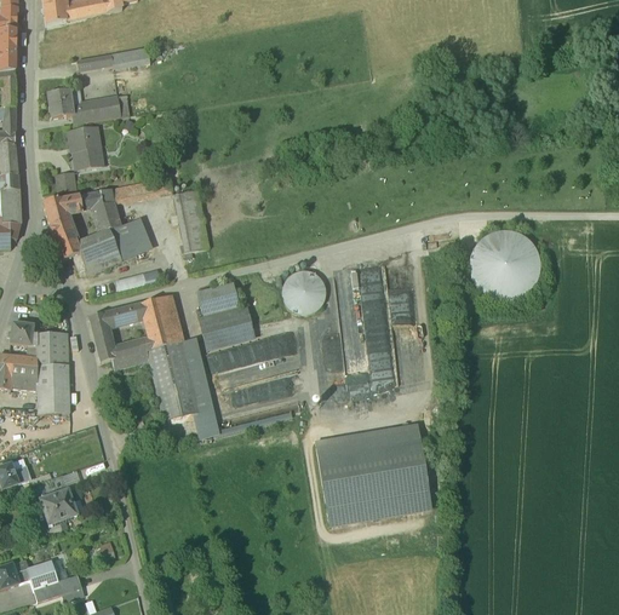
[(3,0),(3,13),(0,13),(0,28),(17,29),(17,0),(3,0)]
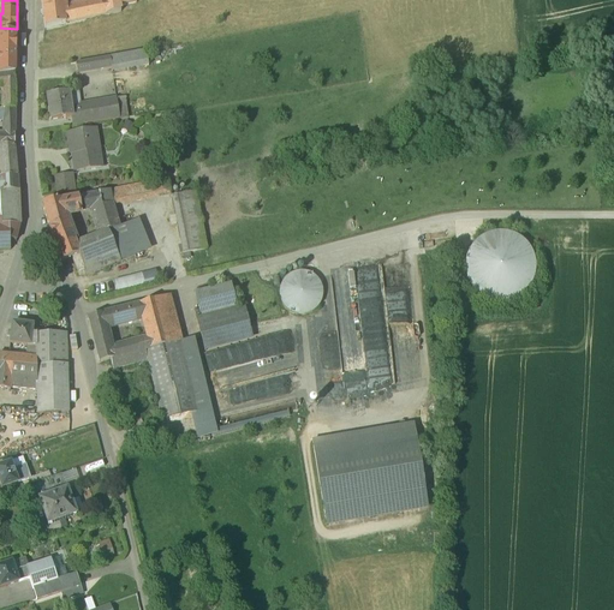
[(42,0),(46,24),(66,19),(66,18),(65,5),(64,0),(42,0)]
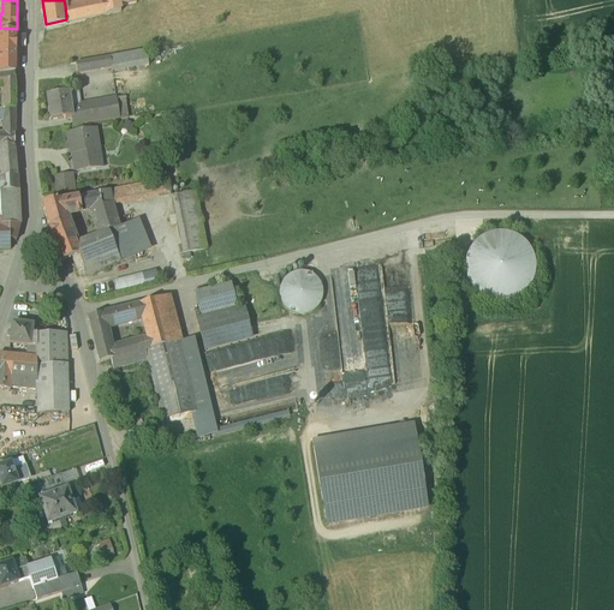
[(88,0),(65,5),(66,18),(106,11),(103,0),(88,0)]
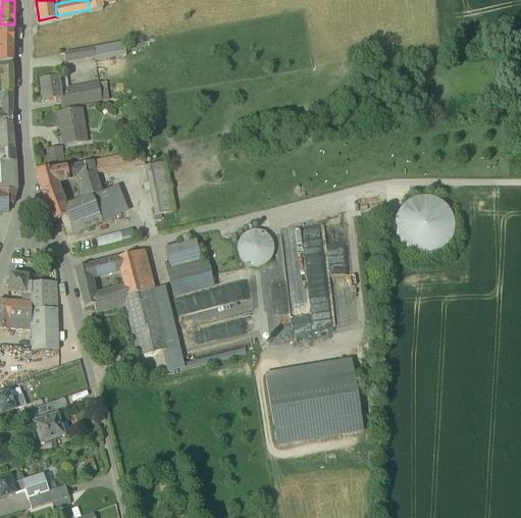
[(88,0),(90,9),(103,6),(102,2),(111,0),(88,0)]
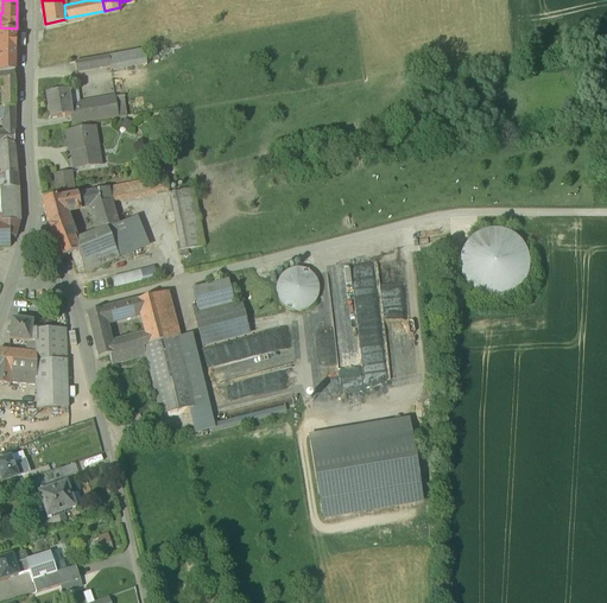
[(0,69),(0,70),(16,68),(17,29),(0,27),(0,69)]
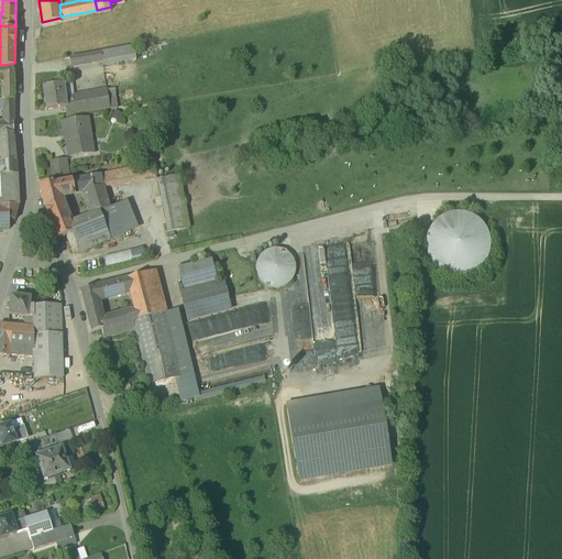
[(134,42),(100,48),(102,57),(102,62),(136,56),(134,42)]
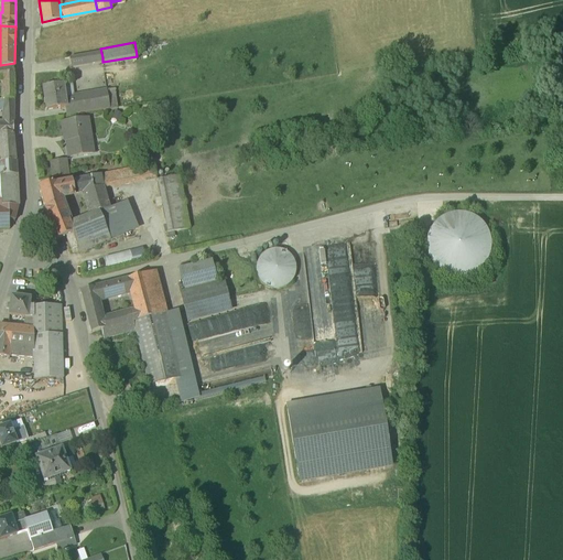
[(100,49),(71,54),(72,63),(103,57),(100,49)]
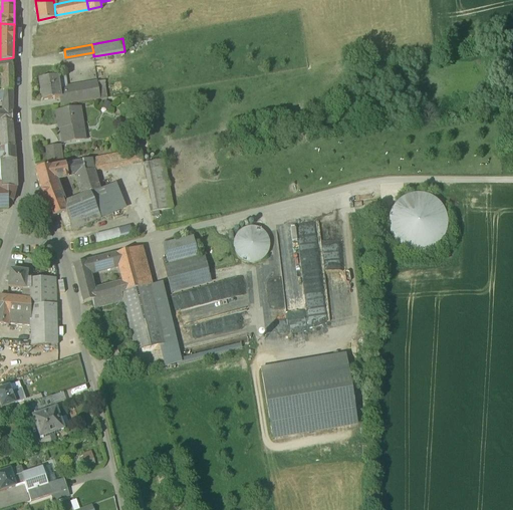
[(66,73),(58,74),(60,86),(68,85),(67,82),(66,73)]
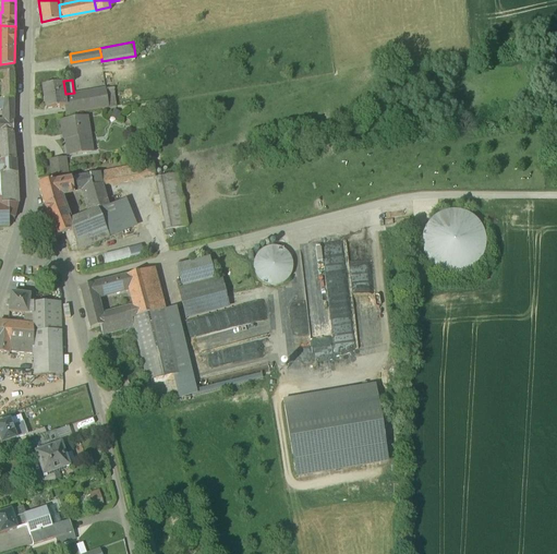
[(63,81),(44,84),(47,106),(65,103),(67,103),(65,94),(63,81)]
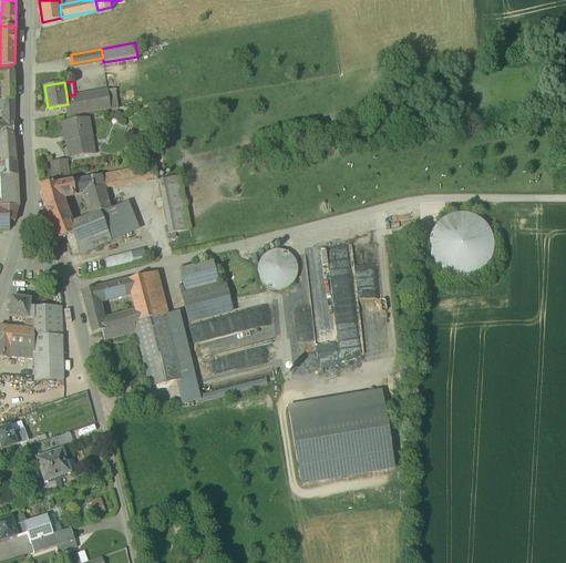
[(107,86),(74,91),(75,94),(67,95),(68,104),(67,104),(68,112),(111,105),(107,86)]
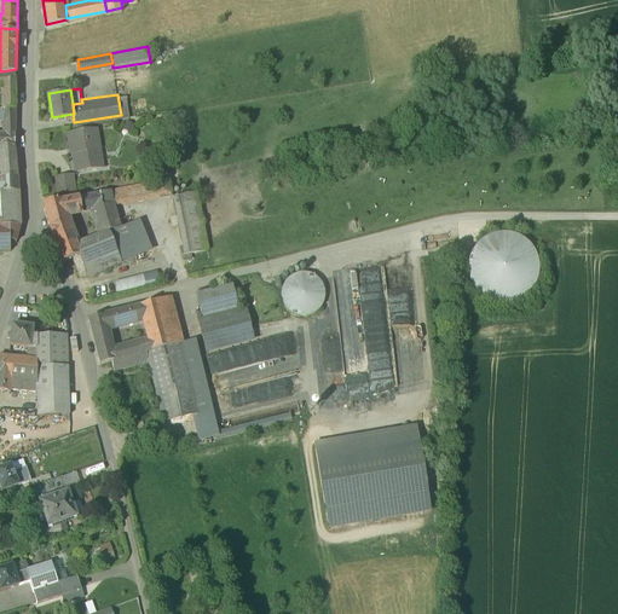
[(0,116),(5,115),(5,117),(6,117),(16,116),(16,106),(0,106),(0,116)]
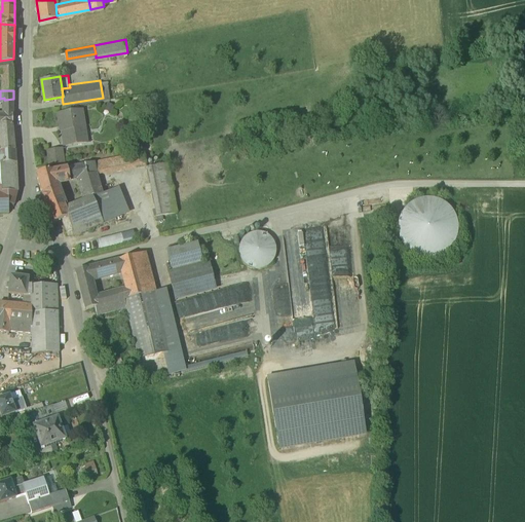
[(5,112),(0,112),(0,122),(13,121),(13,99),(5,100),(5,112)]
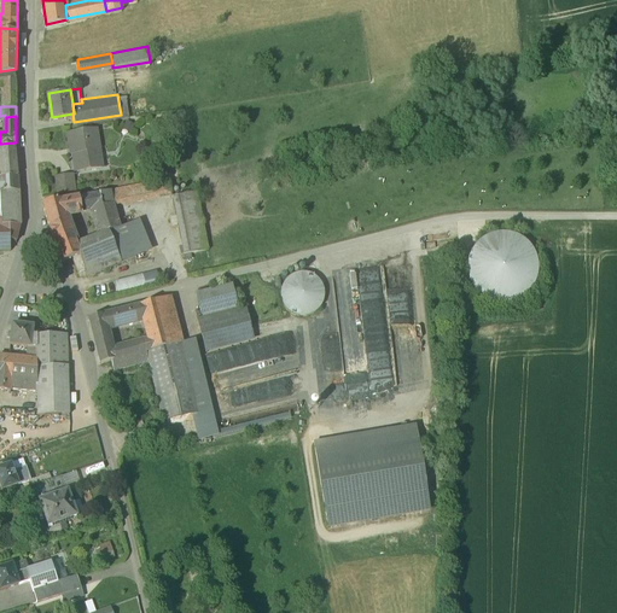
[(97,127),(69,130),(71,145),(74,145),(76,167),(99,164),(97,146),(100,146),(97,127)]
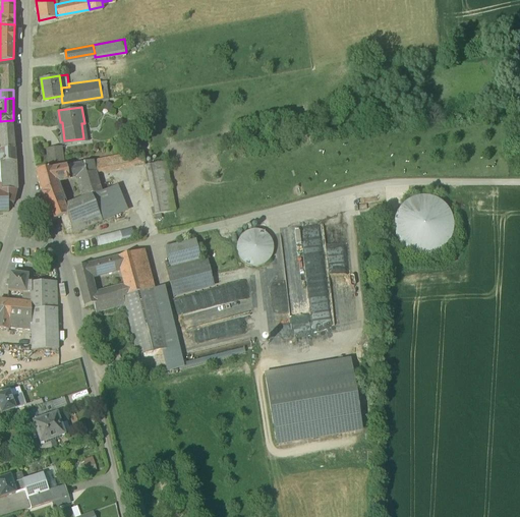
[(13,120),(0,121),(0,147),(15,146),(13,120)]
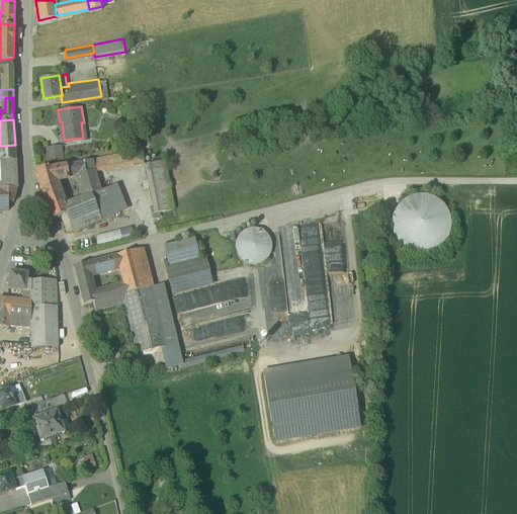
[(62,144),(48,146),(50,160),(64,158),(62,144)]
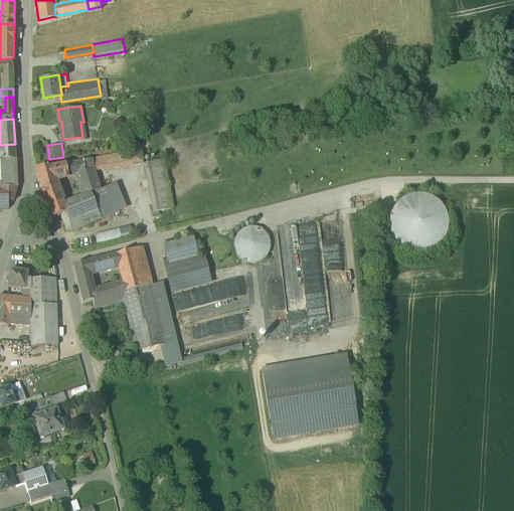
[(2,184),(1,179),(0,178),(0,157),(0,158),(16,156),(15,144),(0,145),(0,204),(9,205),(9,197),(14,198),(15,185),(2,184)]
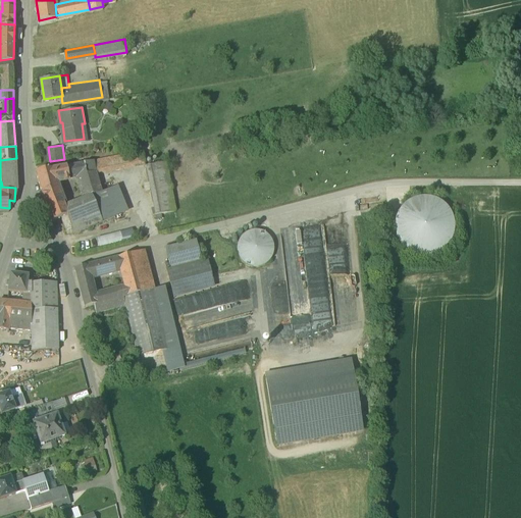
[(143,148),(94,158),(96,169),(146,160),(143,148)]
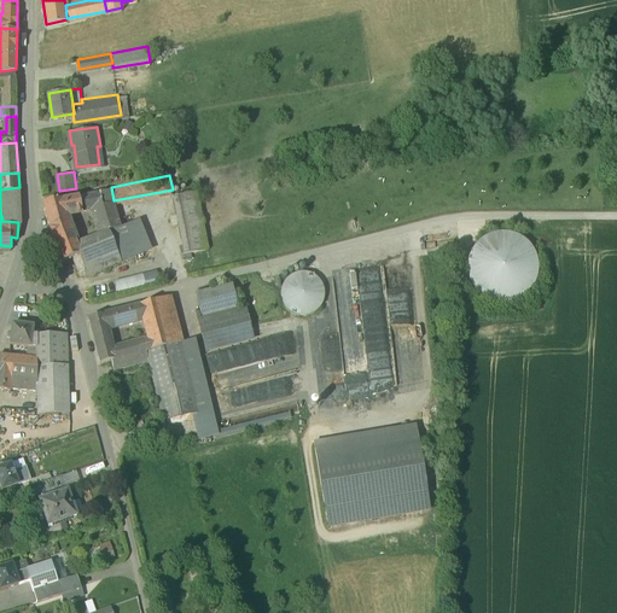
[(3,221),(18,222),(21,208),(19,187),(0,190),(1,215),(3,221)]
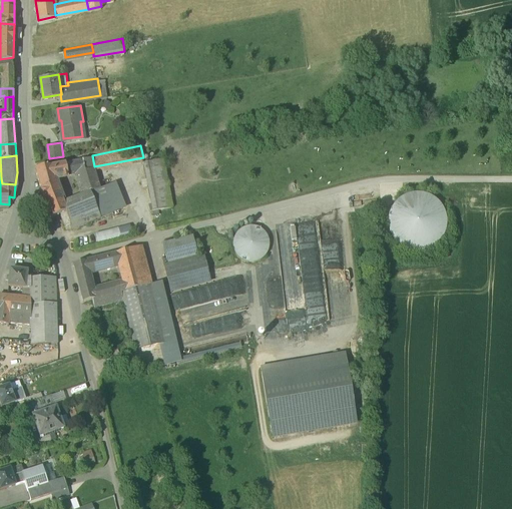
[(92,155),(71,159),(73,170),(76,169),(94,166),(92,155)]
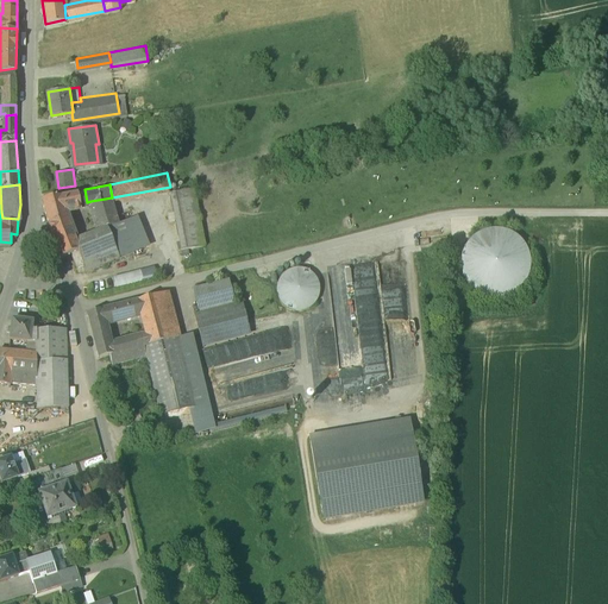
[(195,184),(170,190),(182,246),(206,241),(195,184)]
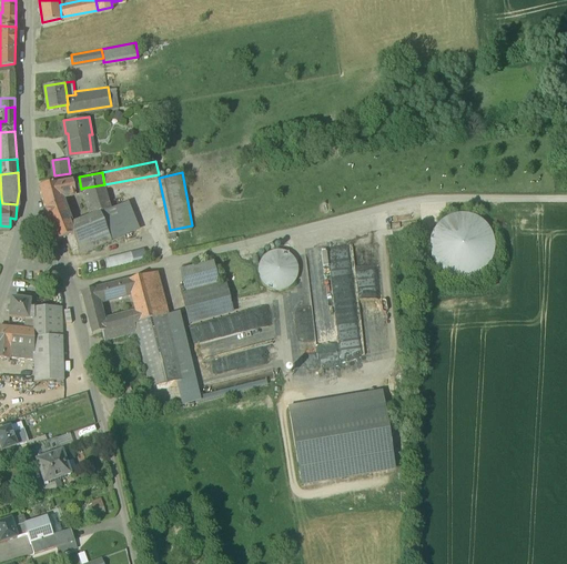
[(73,178),(40,184),(47,208),(49,215),(58,238),(67,234),(74,231),(70,220),(63,203),(61,193),(76,190),(73,178)]
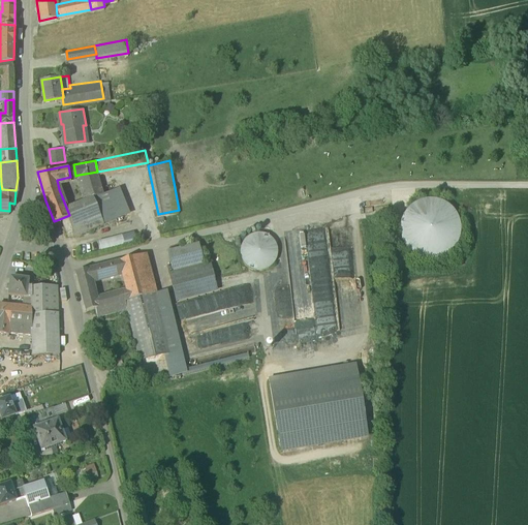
[(97,172),(79,175),(86,197),(93,194),(103,191),(97,172)]
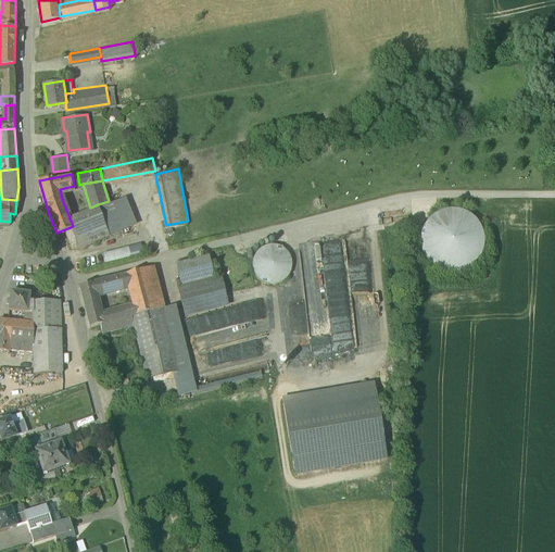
[(126,195),(109,201),(98,204),(110,233),(137,222),(126,195)]
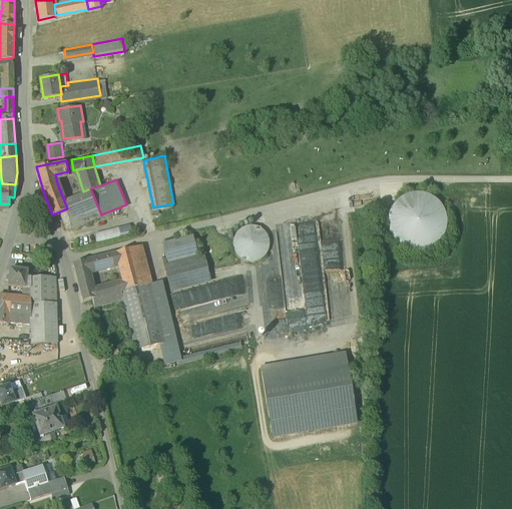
[(83,191),(63,198),(67,208),(71,220),(73,225),(101,214),(90,188),(83,191)]
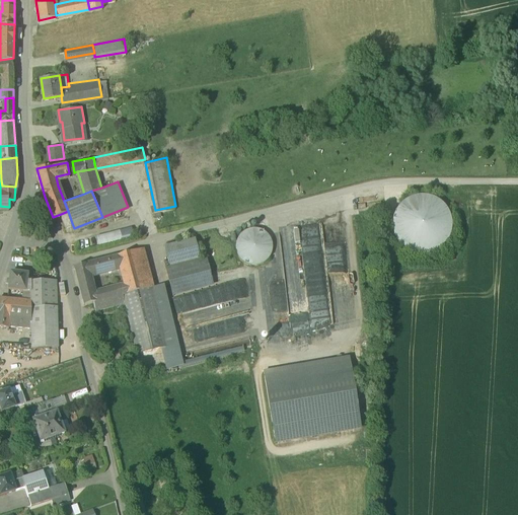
[(454,229),(455,221),(447,200),(433,194),(423,193),(402,201),(397,212),(396,222),(405,245),(420,251),(428,251),(447,244),(454,229)]
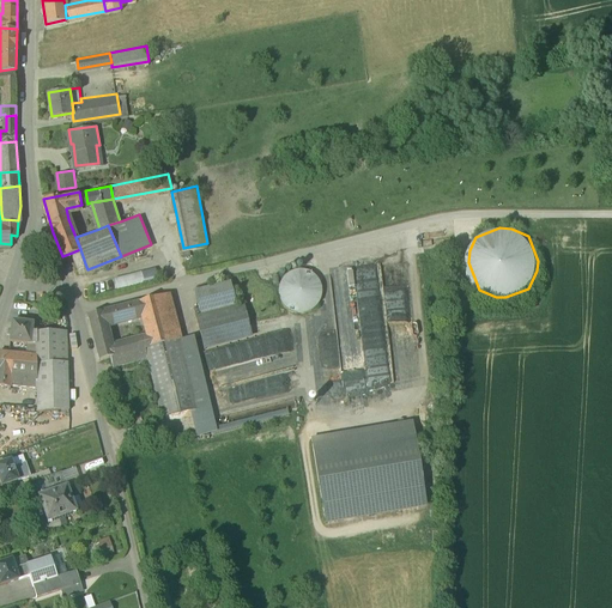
[(85,263),(80,249),(72,253),(78,266),(85,263)]
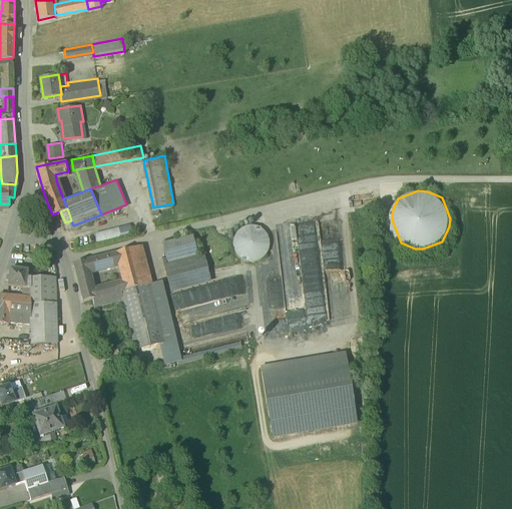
[(269,247),(270,240),(269,234),(265,228),(259,224),(251,223),(244,224),(238,228),(234,234),(233,241),(235,248),(239,255),(244,258),(251,260),(259,258),(265,253),(269,247)]
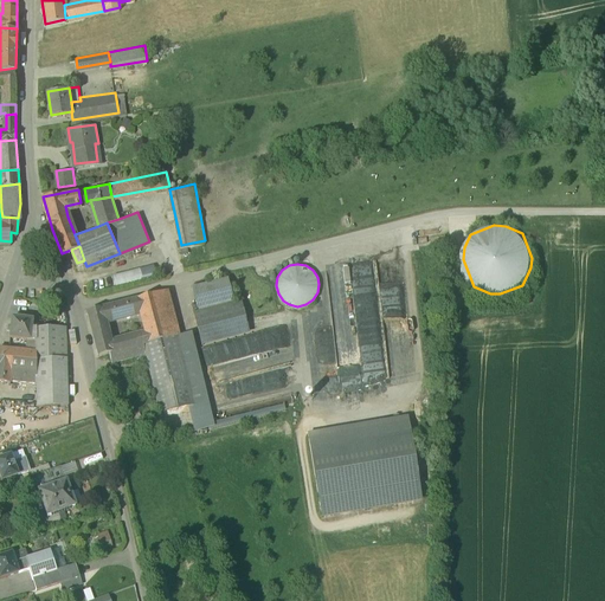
[(117,280),(145,276),(142,265),(115,270),(117,280)]
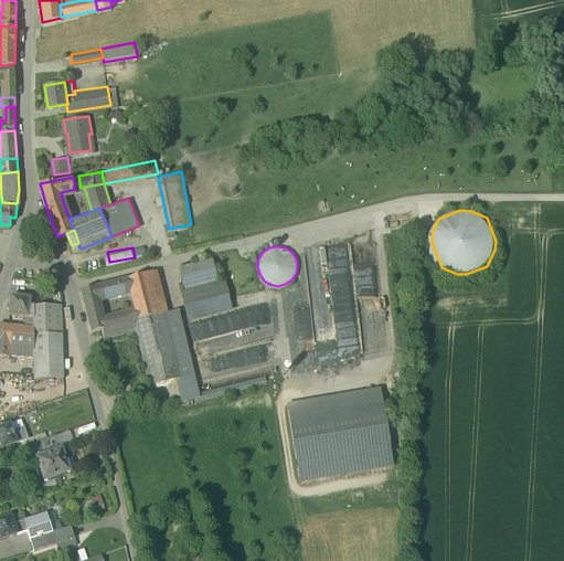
[(323,251),(306,253),(316,335),(323,334),(322,331),(332,330),(328,294),(314,296),(312,287),(314,287),(312,278),(327,277),(323,251)]
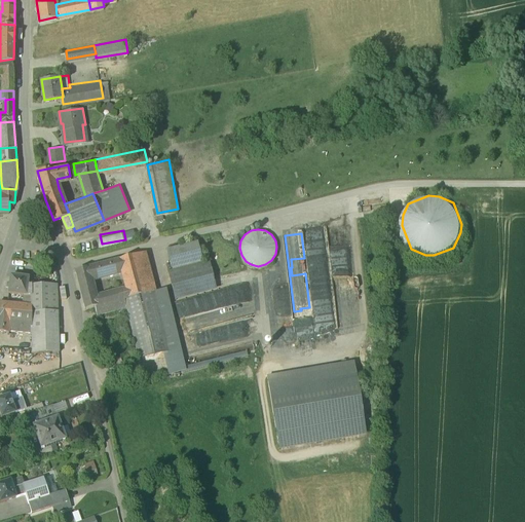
[(198,239),(167,247),(174,268),(203,261),(198,239)]
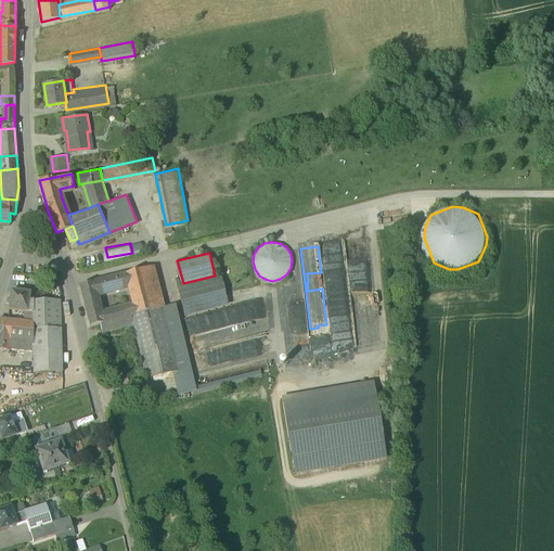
[(154,264),(143,266),(154,307),(164,305),(157,281),(158,281),(158,280),(154,264)]
